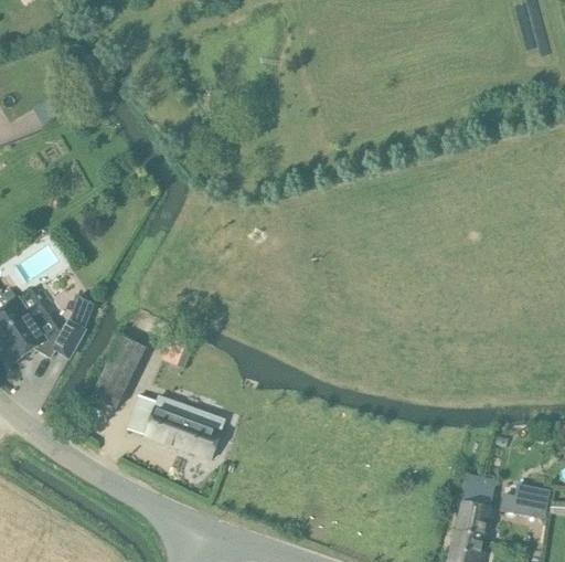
[(11,287),(2,293),(10,303),(18,297),(11,287)]
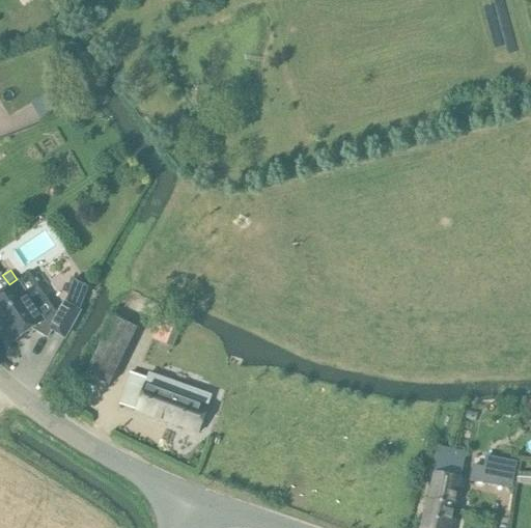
[(18,280),(0,290),(0,317),(14,338),(31,327),(49,336),(53,328),(64,335),(79,310),(81,306),(88,285),(74,277),(66,299),(58,313),(55,309),(45,294),(29,271),(18,280)]
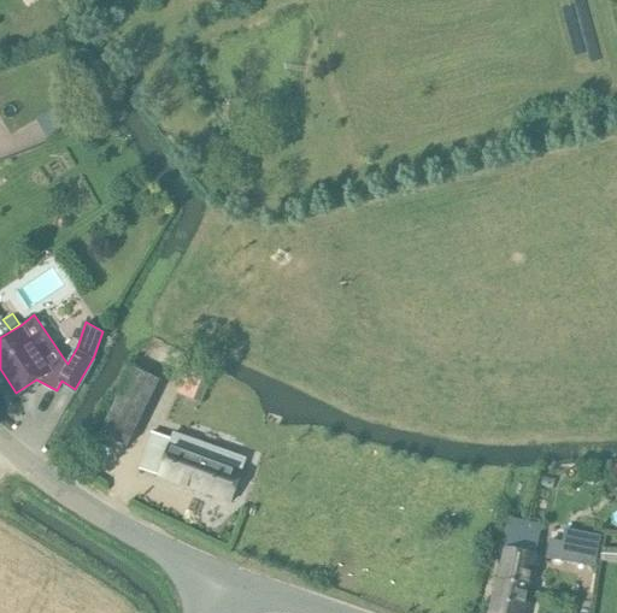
[(188,360),(176,390),(195,399),(207,367),(188,360)]
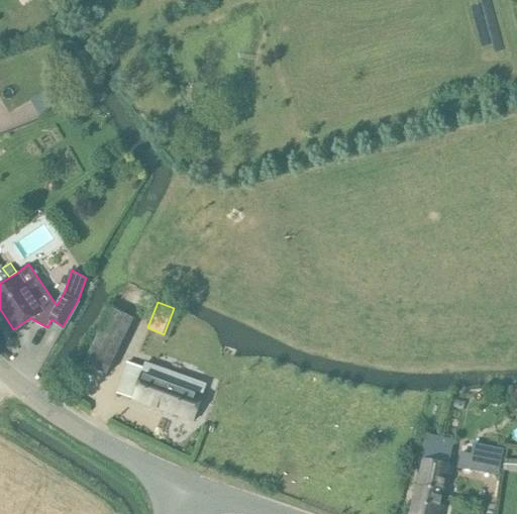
[(110,307),(84,362),(106,373),(133,318),(110,307)]
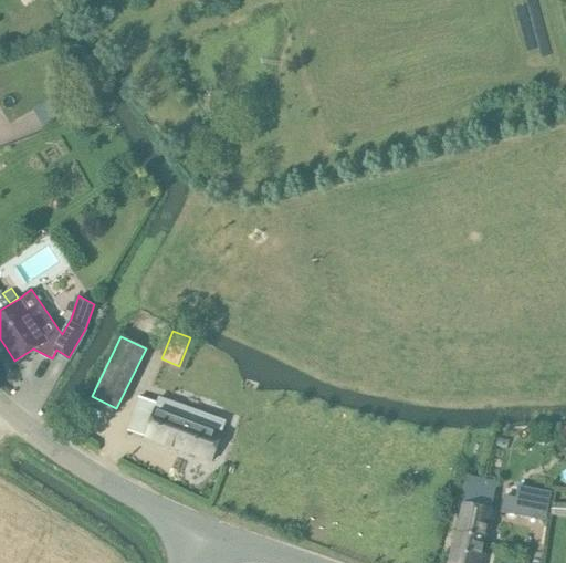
[(139,396),(128,427),(146,434),(146,435),(212,459),(220,438),(222,430),(226,419),(192,407),(159,395),(157,403),(139,396)]
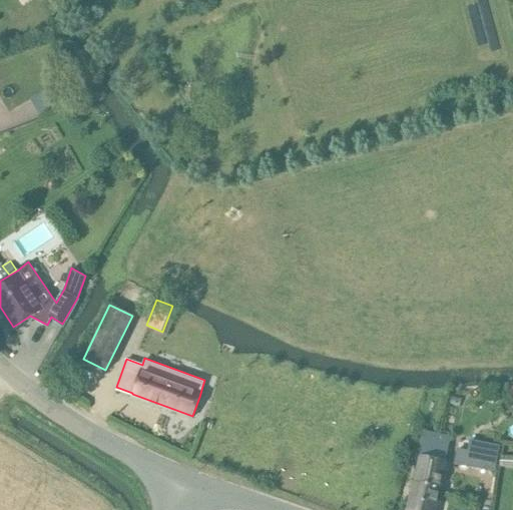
[(419,455),(414,481),(431,485),(430,491),(439,492),(446,459),(445,459),(450,435),(438,433),(425,430),(420,454),(419,455)]
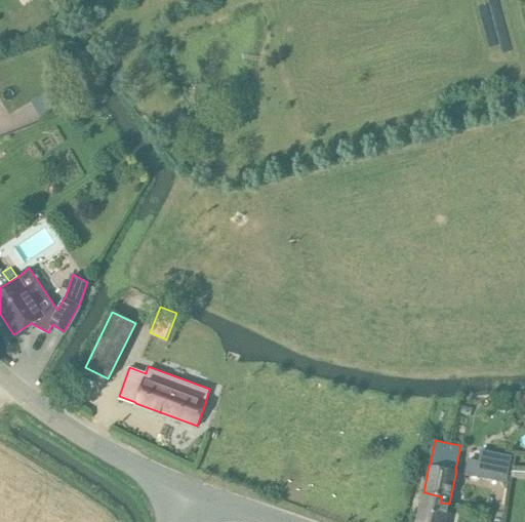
[(468,456),(465,473),(493,479),(498,451),(480,448),(478,458),(468,456)]
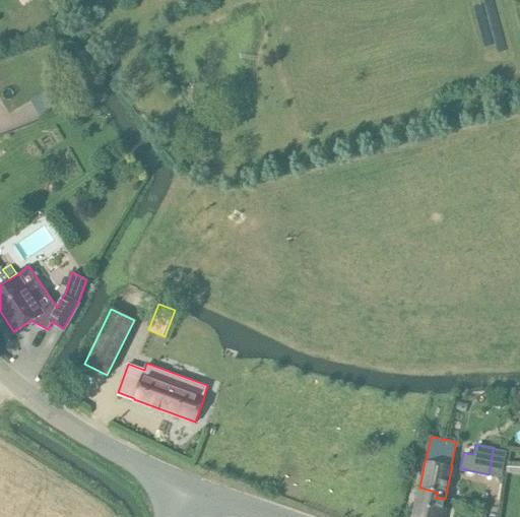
[(519,460),(507,459),(507,470),(519,471),(519,460)]
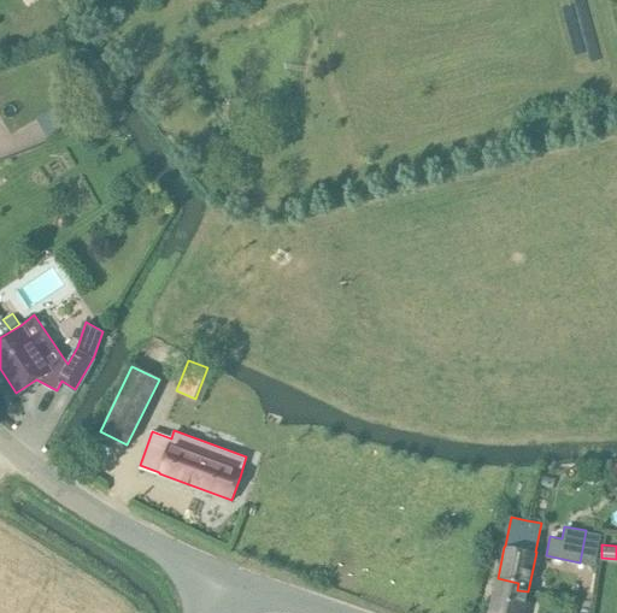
[(522,612),(526,601),(528,591),(517,590),(518,583),(497,578),(489,612),(522,612)]
